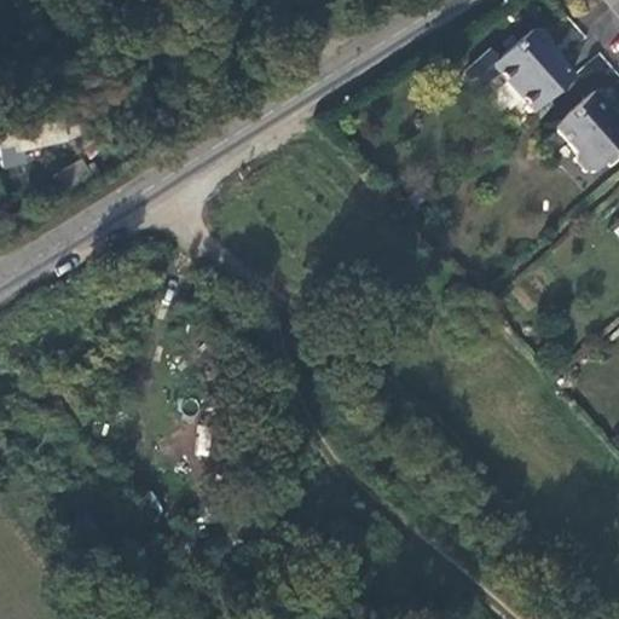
[(491,64),(532,111),(571,76),(557,61),(548,50),(549,41),(539,30),(531,29),(491,64)]
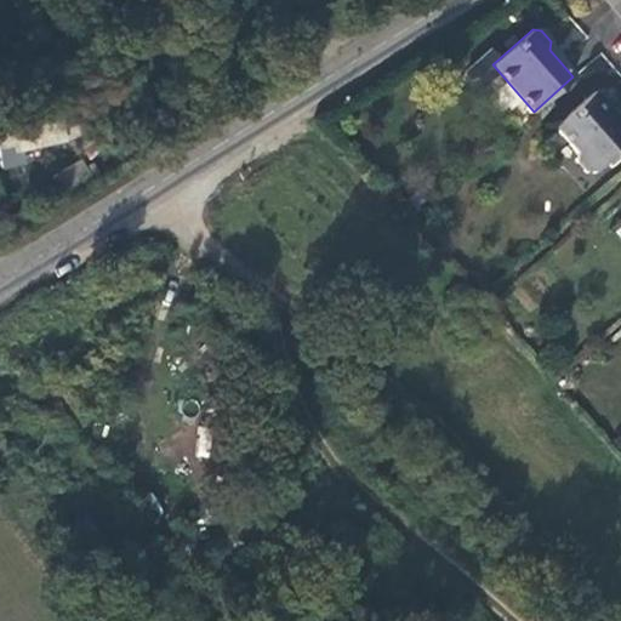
[(596,91),(554,126),(575,151),(574,159),(582,169),(592,170),(609,157),(617,157),(620,153),(620,125),(617,121),(611,114),(614,112),(596,91)]
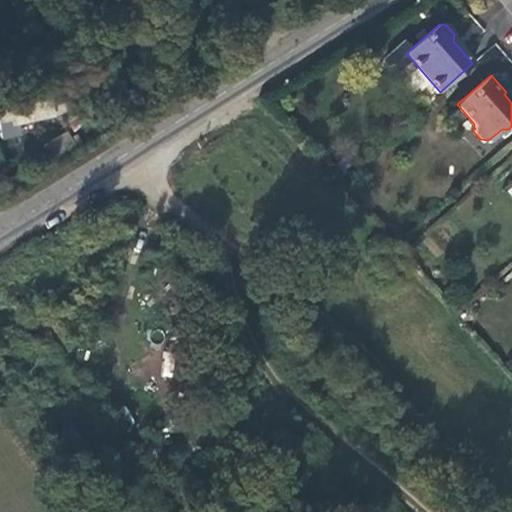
[(72,106),(60,93),(0,106),(0,131),(1,138),(21,133),(18,123),(61,114),(72,106)]
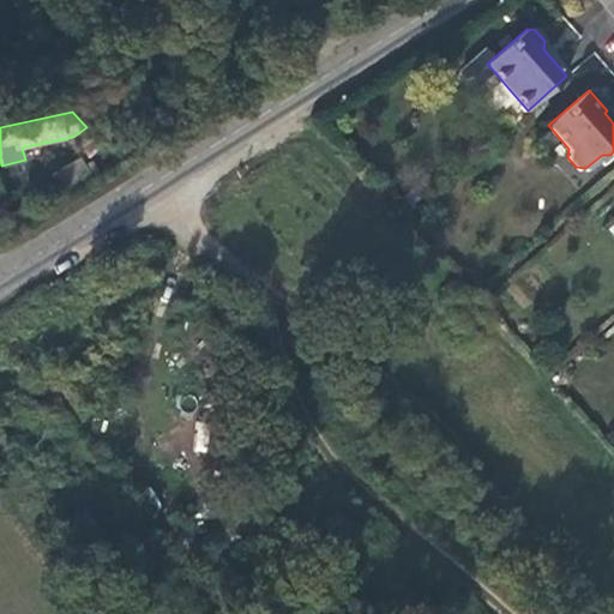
[(89,130),(77,142),(90,157),(103,144),(89,130)]
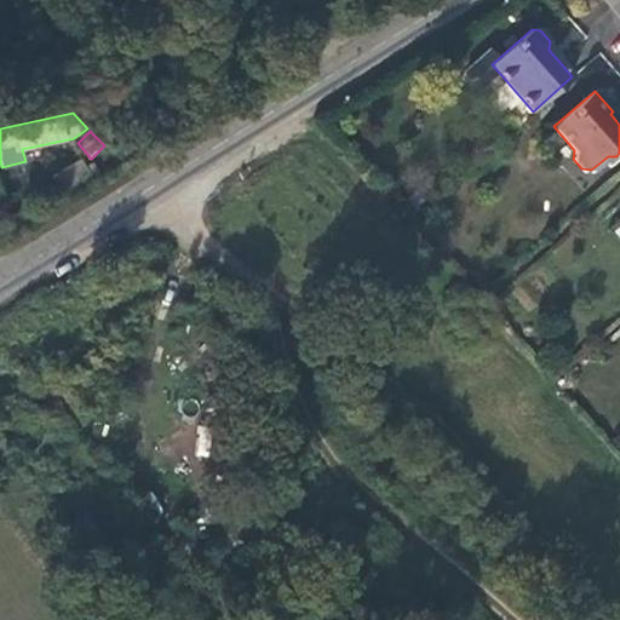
[(55,178),(64,193),(97,172),(92,164),(86,167),(82,161),(55,178)]
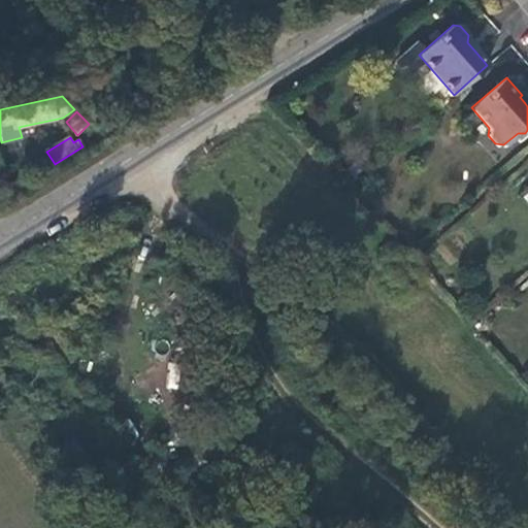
All buildings are outlined.
